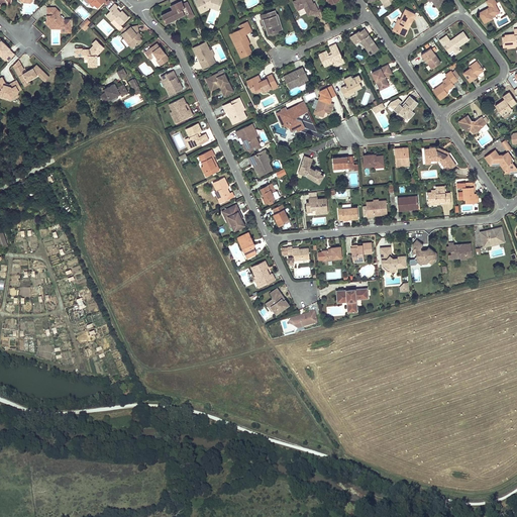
[(85,0),(89,4),(91,2),(98,9),(105,0),(85,0)]
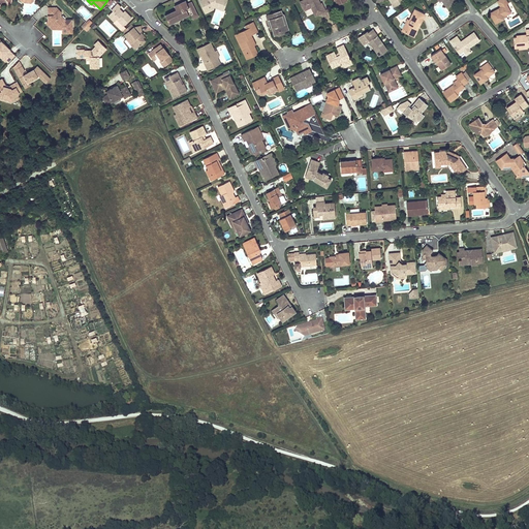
[(198,0),(206,13),(213,9),(214,6),(217,5),(220,6),(222,2),(225,4),(226,0),(198,0)]
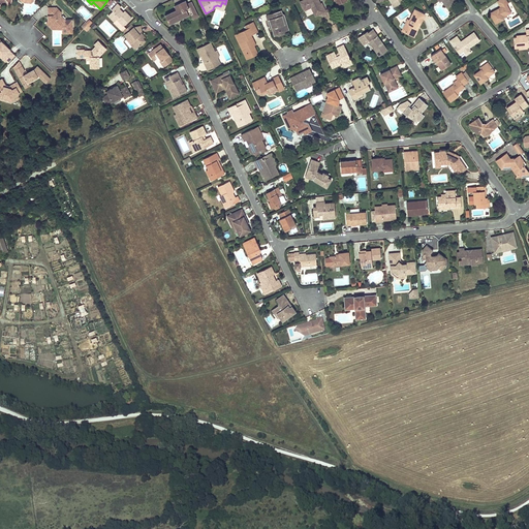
[(319,4),(317,0),(303,0),(300,2),(304,10),(311,6),(314,11),(317,10),(319,13),(325,10),(321,3),(319,4)]
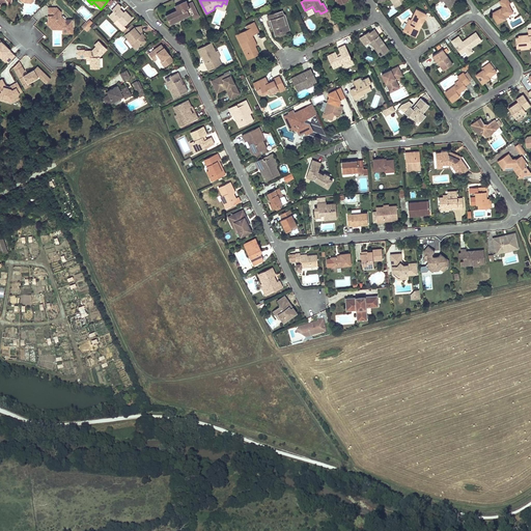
[(509,3),(507,0),(501,0),(499,1),(502,6),(492,12),(497,24),(505,20),(503,18),(508,15),(511,14),(507,4),(509,3)]
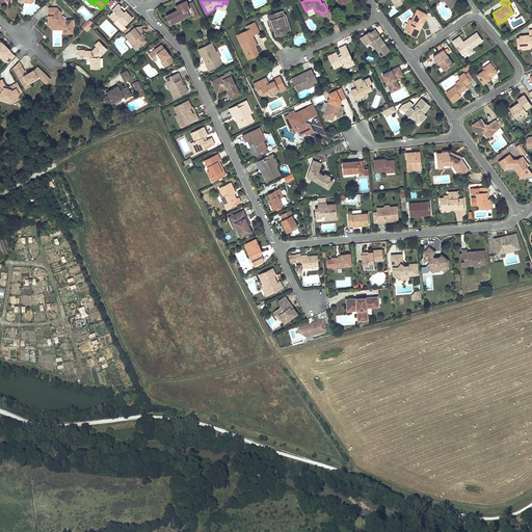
[(188,4),(186,1),(176,6),(178,9),(166,15),(170,24),(191,14),(194,19),(200,17),(194,5),(189,7),(188,4)]
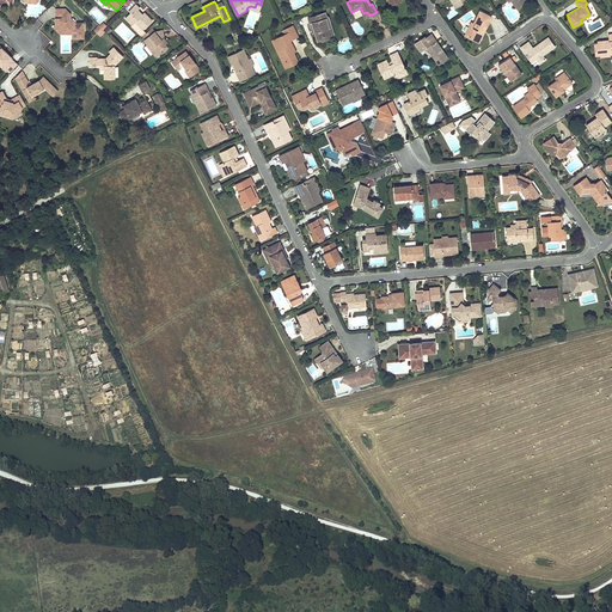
[(130,12),(124,18),(132,25),(130,26),(141,36),(142,36),(144,35),(145,32),(142,30),(153,20),(145,12),(142,14),(141,16),(136,12),(139,10),(140,8),(135,4),(128,10),(130,12)]
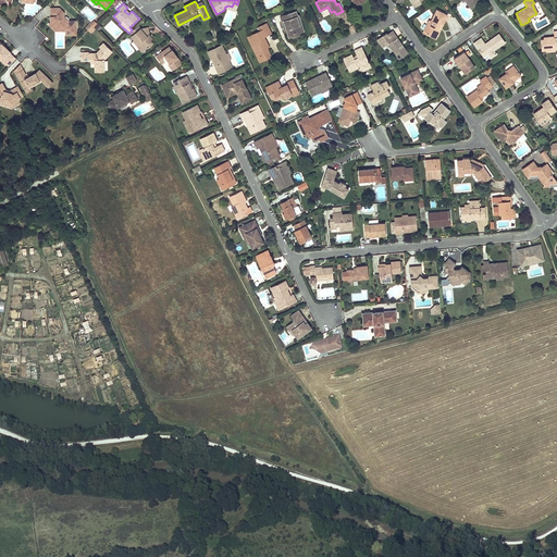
[(50,23),(49,24),(52,27),(64,26),(65,27),(65,29),(66,34),(76,34),(75,21),(71,21),(66,21),(63,19),(63,14),(63,12),(59,8),(50,9),(50,17),(52,16),(52,21),(50,23)]
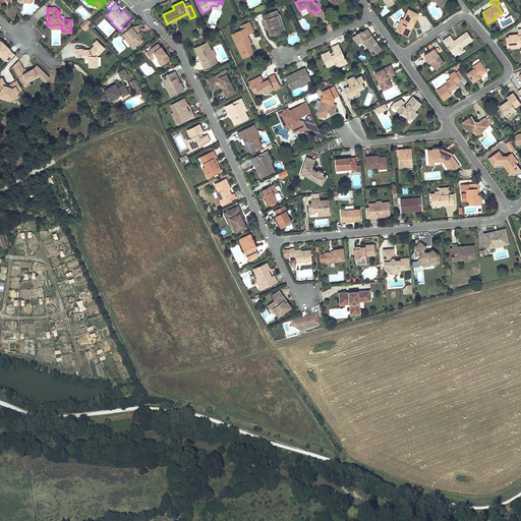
[(402,18),(400,23),(403,24),(400,32),(408,36),(418,13),(409,9),(404,19),(402,18)]
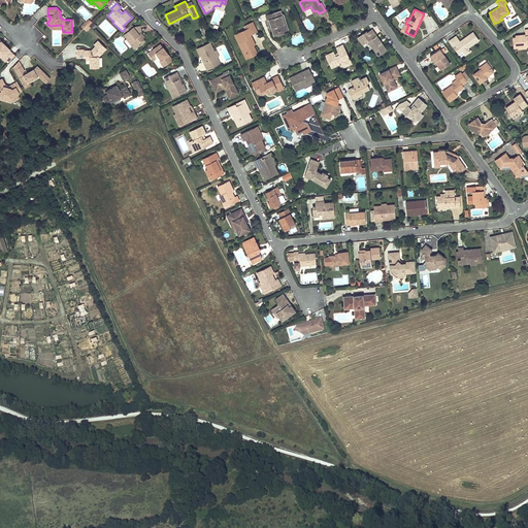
[(282,14),(281,10),(265,15),(267,20),(269,19),(271,27),(274,34),(279,32),(279,34),(283,33),(285,29),(283,24),(284,23),(282,14)]
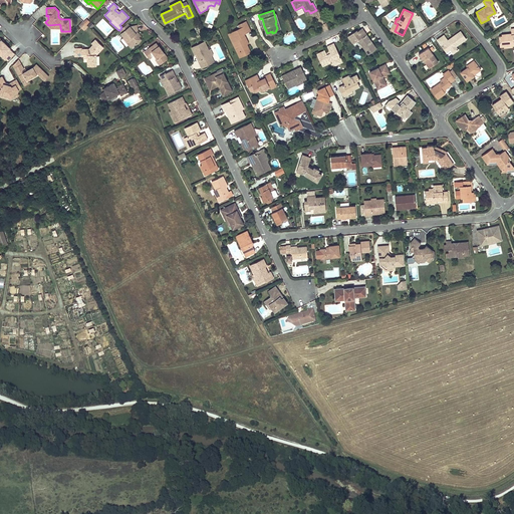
[(245,34),(250,31),(245,21),(238,24),(240,28),(228,33),(233,42),(235,41),(241,54),(247,51),(245,45),(248,43),(249,43),(245,34)]
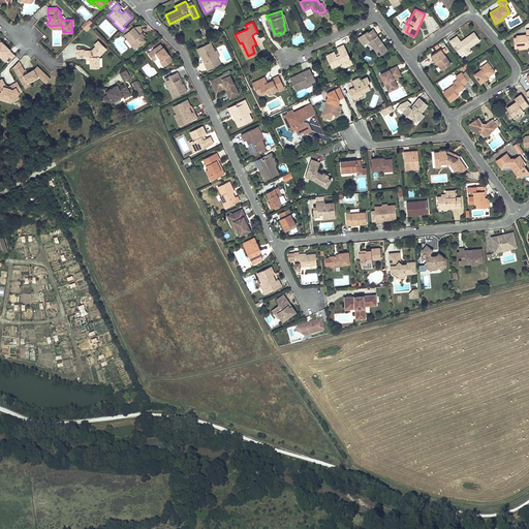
[(142,26),(133,27),(131,24),(125,28),(124,30),(123,31),(125,34),(128,38),(133,45),(136,42),(139,45),(144,45),(145,41),(144,39),(145,37),(142,33),(139,35),(137,31),(138,31),(142,30),(142,26)]
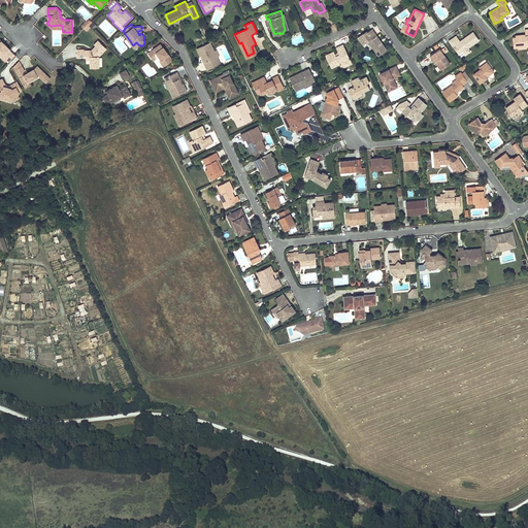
[(527,29),(525,30),(525,34),(526,36),(522,37),(522,35),(516,35),(516,37),(513,37),(514,45),(521,45),(521,47),(527,46),(527,29)]
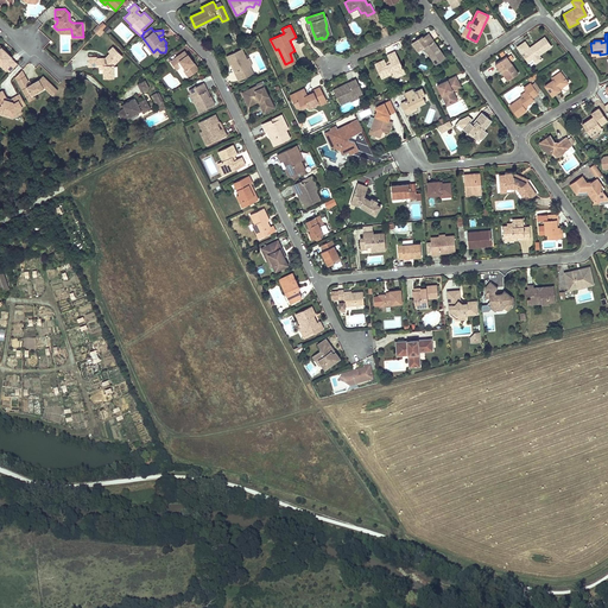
[(432,40),(428,35),(415,44),(419,50),(423,46),(435,64),(444,56),(434,39),(432,40)]
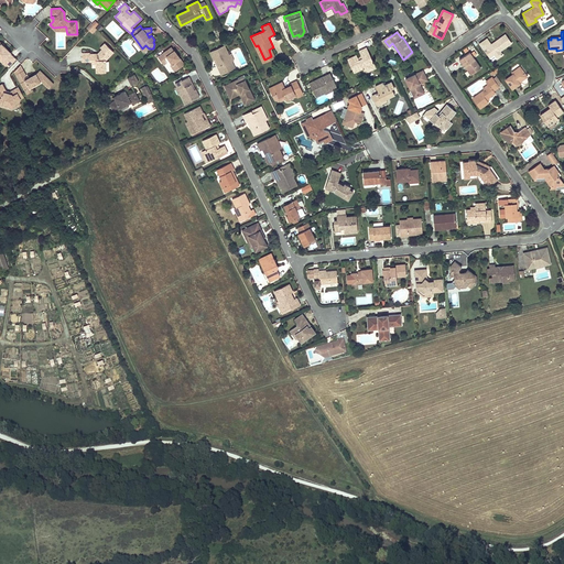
[(491,45),(487,40),(479,44),(489,58),(492,55),(496,60),(499,56),(497,53),(511,43),(506,35),(491,45)]
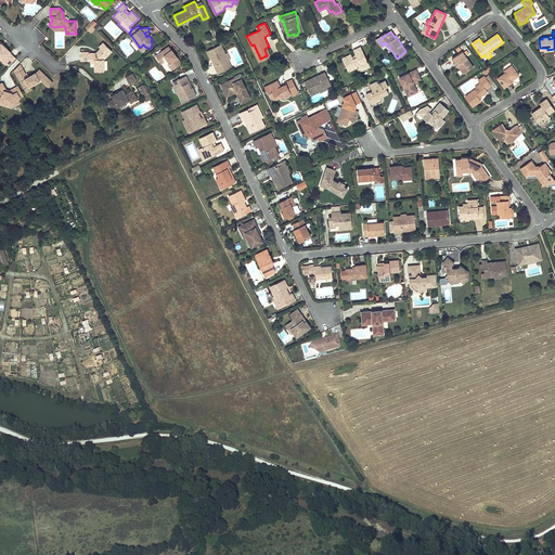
[(0,56),(3,60),(10,65),(16,57),(10,52),(11,51),(0,40),(0,56)]
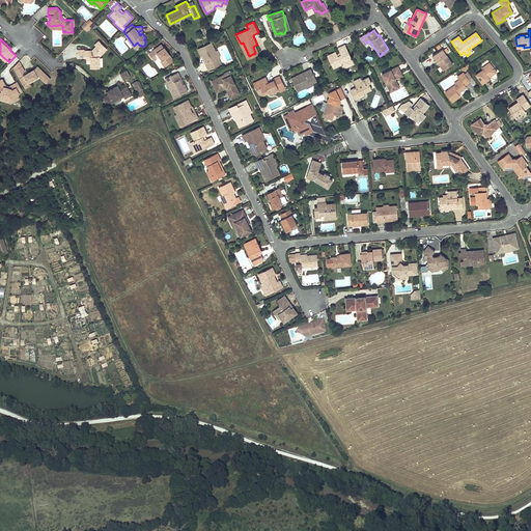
[(134,46),(129,38),(127,40),(135,50),(140,46),(137,43),(134,46)]
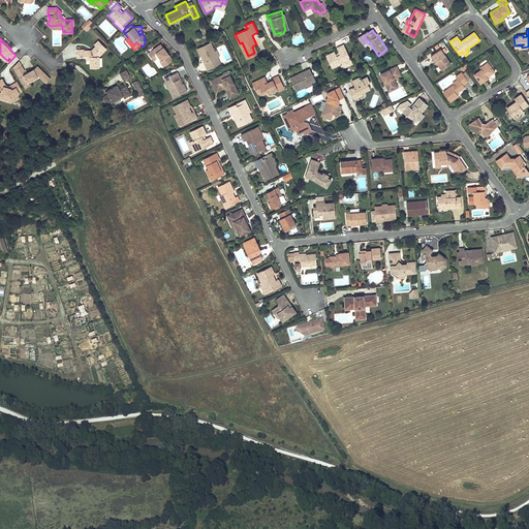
[(88,51),(88,50),(87,49),(82,49),(82,48),(74,48),(74,56),(84,56),(84,58),(88,58),(90,61),(90,66),(96,66),(96,56),(104,48),(96,39),(92,43),(93,45),(90,49),(90,51),(88,51)]
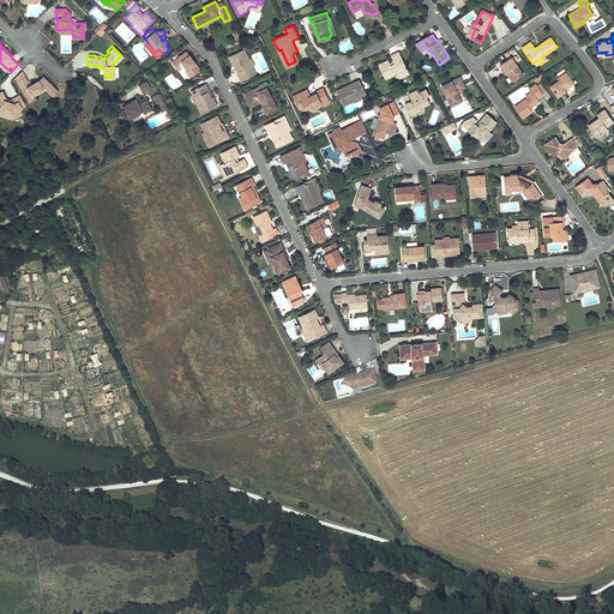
[(250,59),(245,49),(228,56),(233,66),(233,65),(235,65),(239,72),(238,73),(241,82),(250,77),(248,74),(254,71),(253,66),(250,59)]
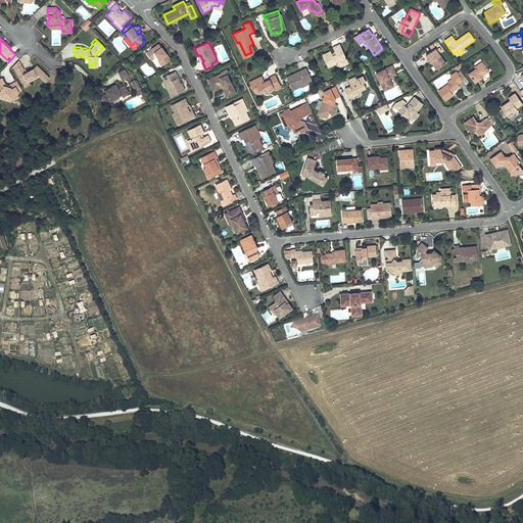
[(256,53),(252,44),(249,46),(251,52),(245,55),(239,42),(237,43),(244,59),(256,53)]
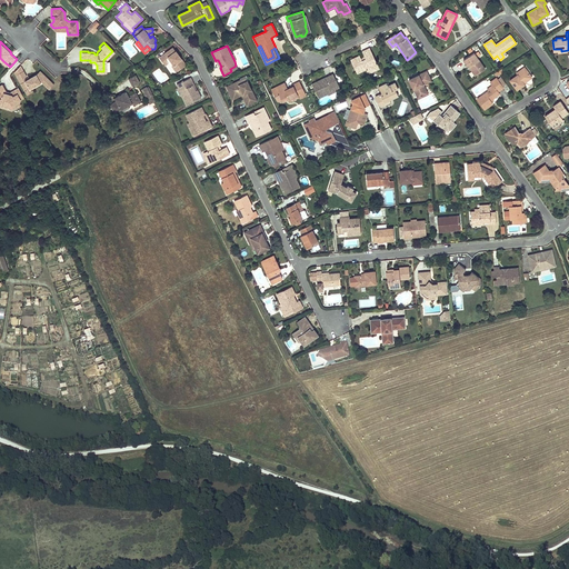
[(350,60),(356,73),(365,69),(366,71),(378,66),(369,48),(361,52),(363,57),(365,58),(360,60),(359,58),(358,56),(350,60)]
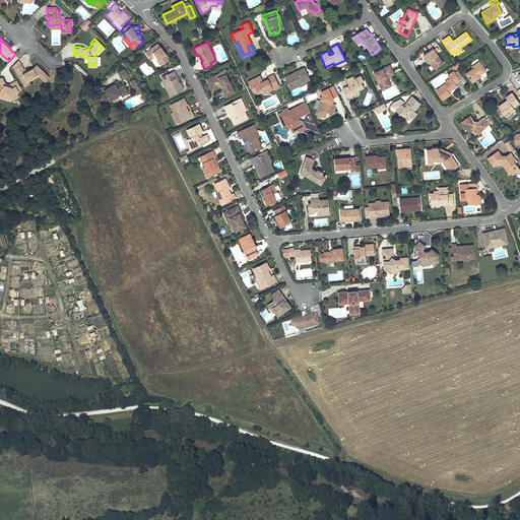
[(155,45),(145,54),(147,57),(151,53),(154,57),(155,56),(158,60),(163,64),(170,59),(159,47),(158,48),(155,45)]
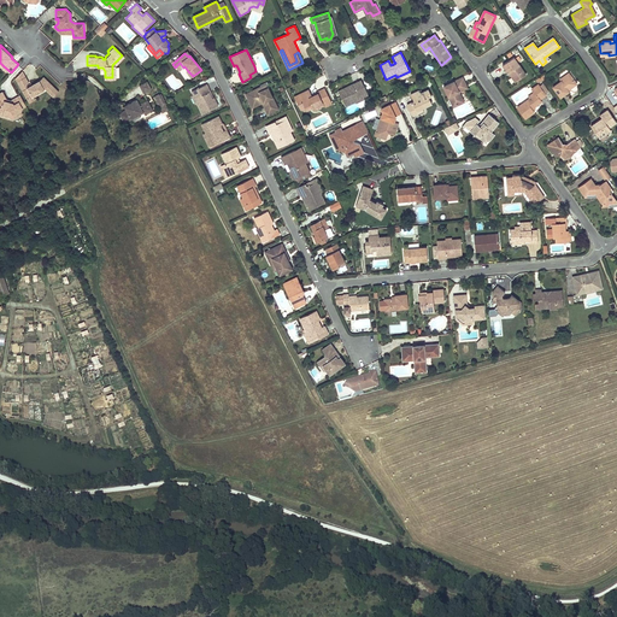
[(526,74),(513,57),(501,65),(507,74),(509,72),(516,81),(526,74)]
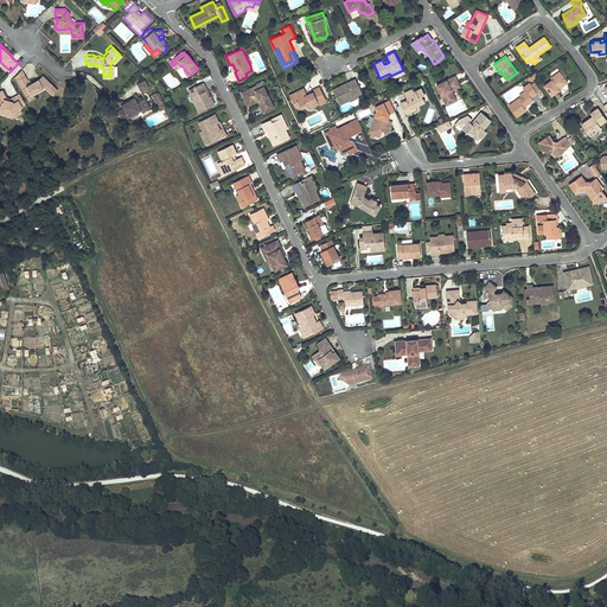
[(21,71),(14,78),(17,81),(24,77),(21,71)]
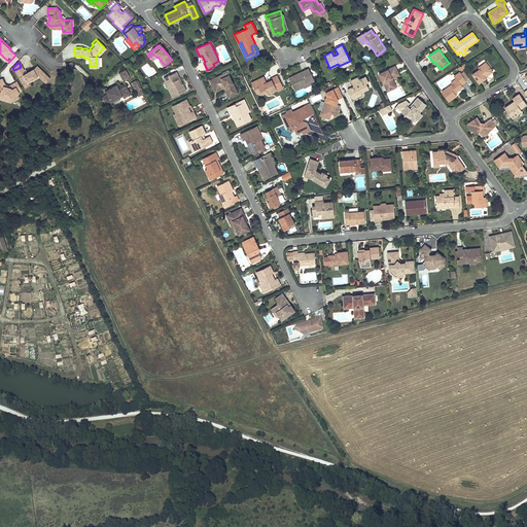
[(493,70),(487,63),(480,68),(472,73),(479,82),(486,77),(485,75),(488,74),(493,70)]
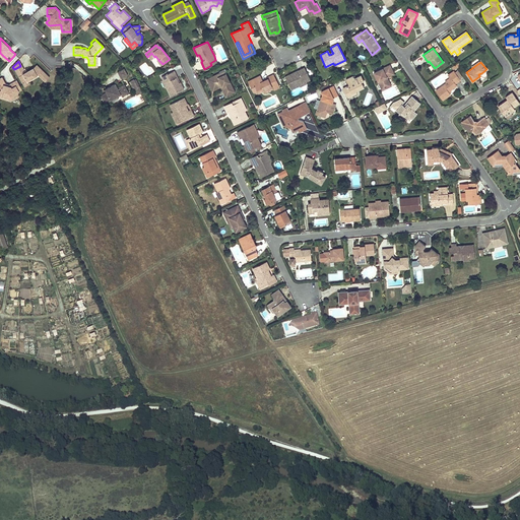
[(392,70),(389,65),(373,73),(382,90),(388,86),(384,78),(386,77),(384,74),(392,70)]
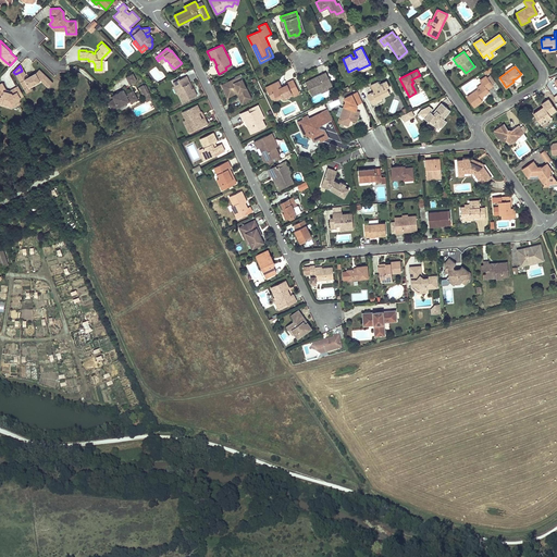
[(52,84),(41,73),(36,76),(35,74),(24,79),(23,77),(25,76),(22,71),(15,74),(23,88),(27,86),(28,88),(40,82),(48,88),(52,84)]
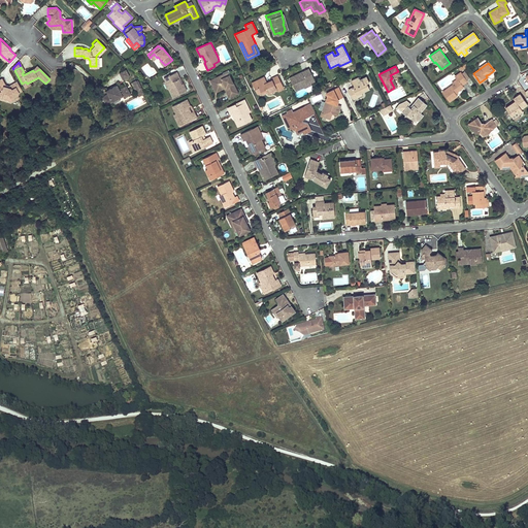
[(117,72),(120,78),(127,75),(123,68),(117,72)]
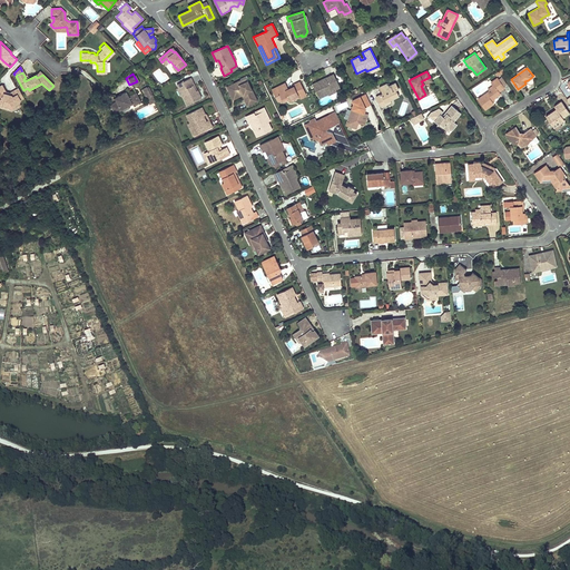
[(341,87),(334,74),(312,84),(318,98),(327,94),(336,89),(341,87)]
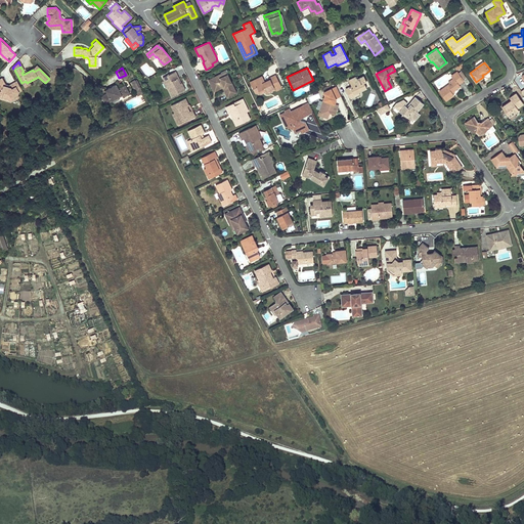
[(177,78),(179,78),(176,72),(163,78),(164,80),(168,87),(172,96),(185,89),(182,82),(181,82),(180,83),(177,78)]
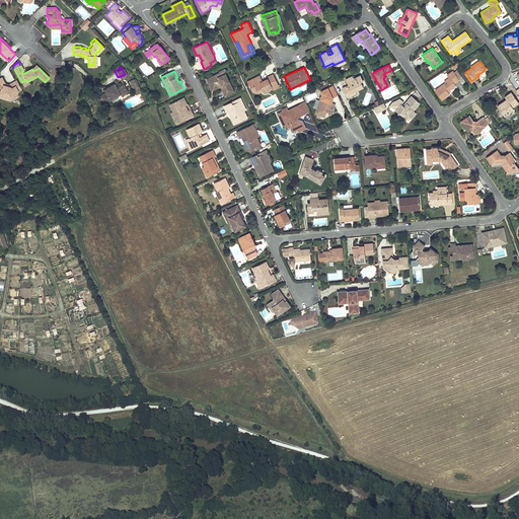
[(453,83),(458,79),(453,71),(447,75),(448,77),(450,79),(445,82),(435,89),(442,99),(449,94),(448,92),(447,90),(449,88),(455,85),(453,83)]
